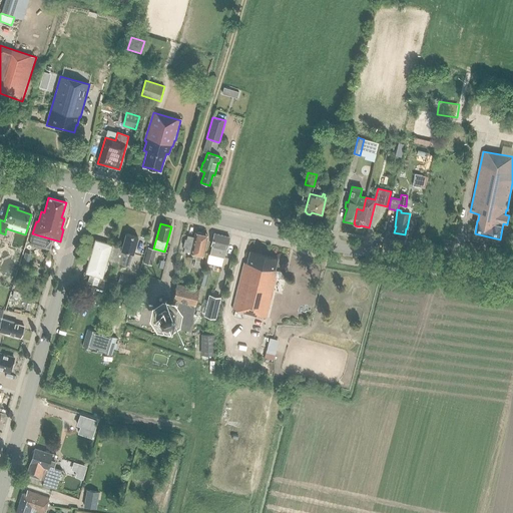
[(196,254),(195,261),(194,267),(205,269),(206,264),(201,262),(202,255),(203,255),(207,235),(195,232),(194,237),(187,235),(186,239),(185,239),(183,247),(185,247),(184,251),(196,254)]
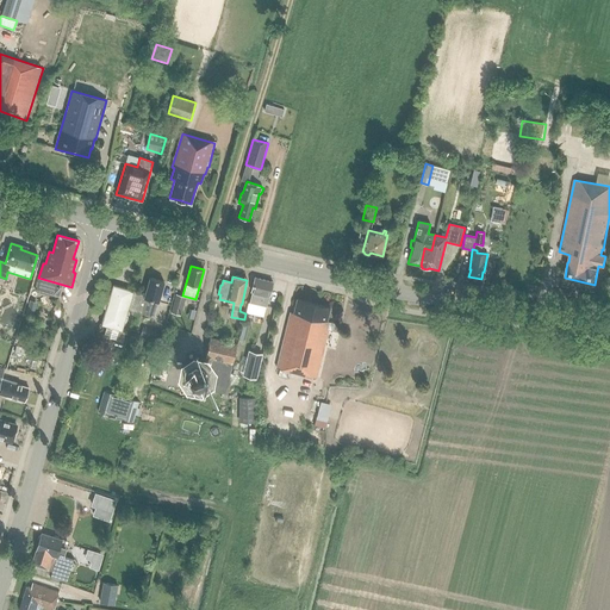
[(145,299),(142,313),(154,317),(157,302),(159,303),(163,282),(149,278),(145,294),(145,296),(144,299),(145,299)]
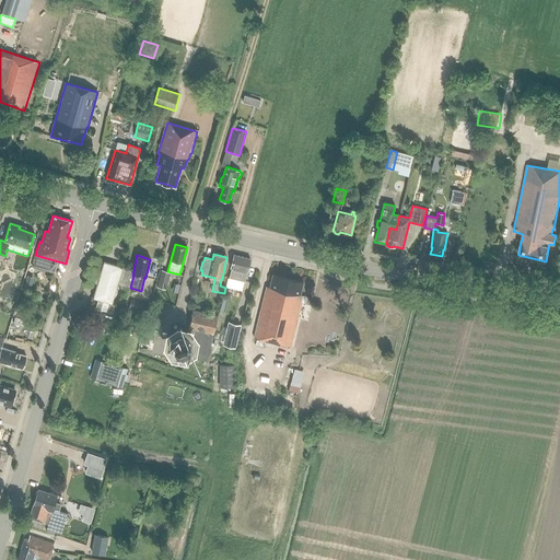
[(242,292),(244,282),(245,282),(251,259),(234,255),(231,268),(226,288),(242,292)]
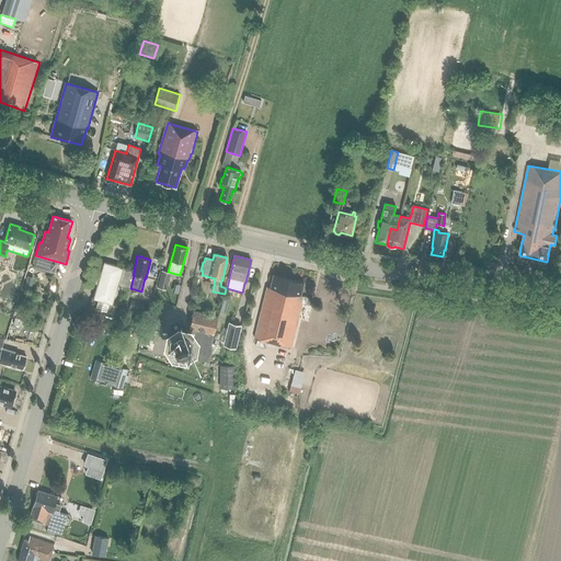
[(117,285),(130,288),(134,275),(133,275),(134,272),(134,271),(123,268),(123,267),(104,262),(99,277),(96,276),(94,284),(98,284),(93,299),(112,305),(117,285)]
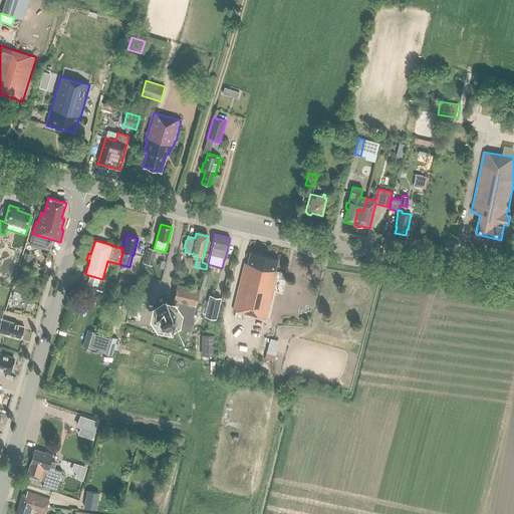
[(149,248),(145,264),(153,266),(158,250),(154,249),(149,248)]
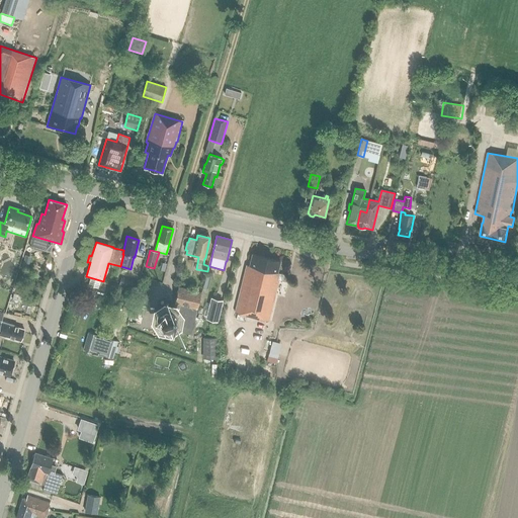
[(246,265),(235,313),(268,321),(275,291),(283,293),(285,286),(277,284),(278,279),(279,273),(277,273),(280,261),(252,254),(249,266),(246,265)]
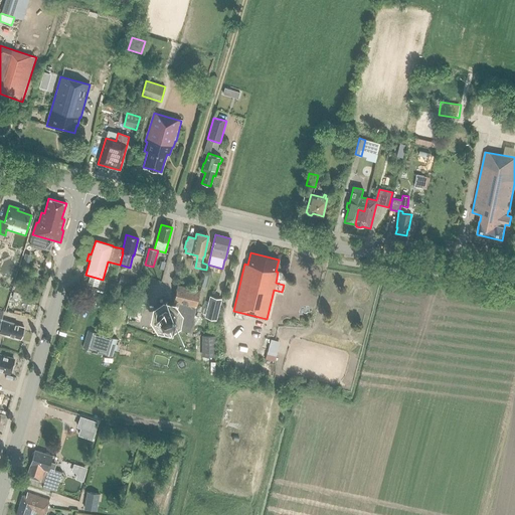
[(128,278),(121,276),(119,283),(126,285),(128,278)]
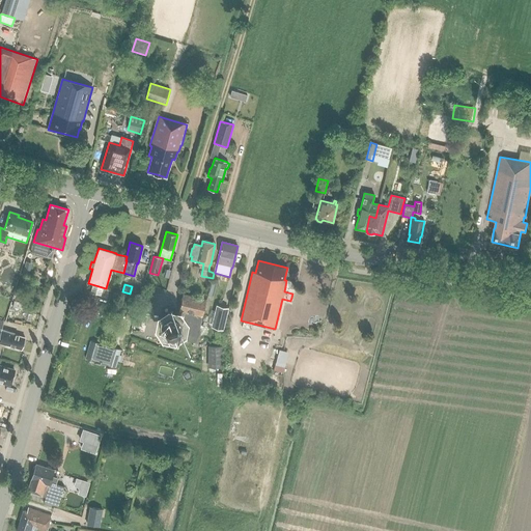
[(183,295),(177,315),(168,313),(162,318),(160,329),(164,334),(196,341),(205,300),(183,295)]
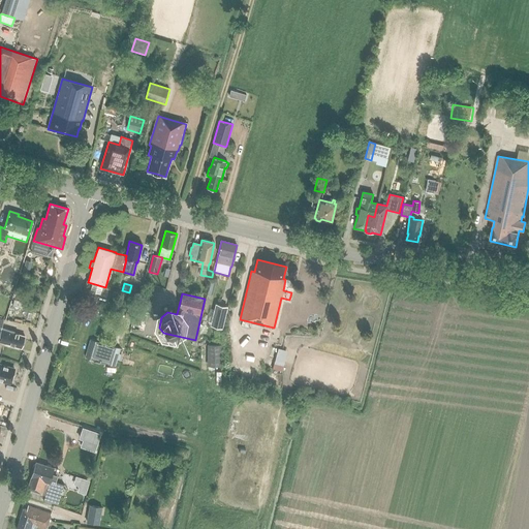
[(149,311),(151,306),(145,303),(143,309),(149,311)]
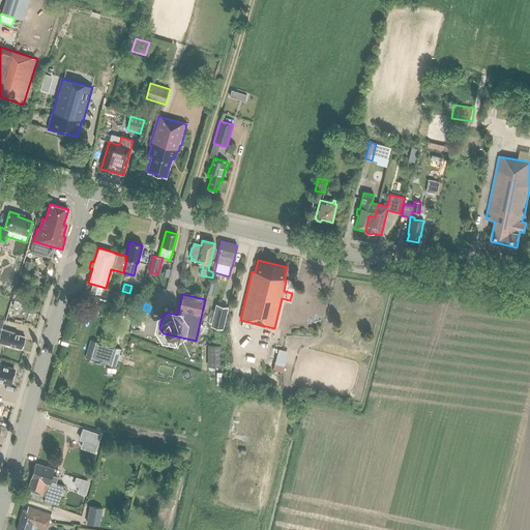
[(216,305),(211,326),(222,328),(227,308),(216,305)]
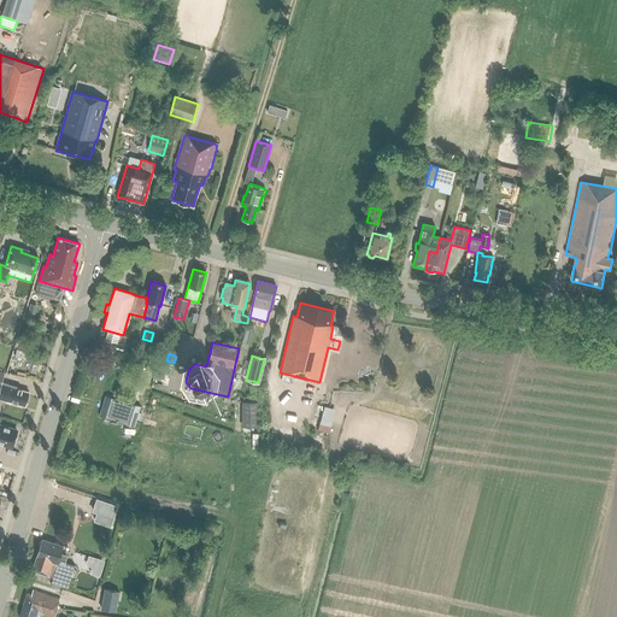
[(129,362),(144,366),(146,360),(131,357),(129,362)]
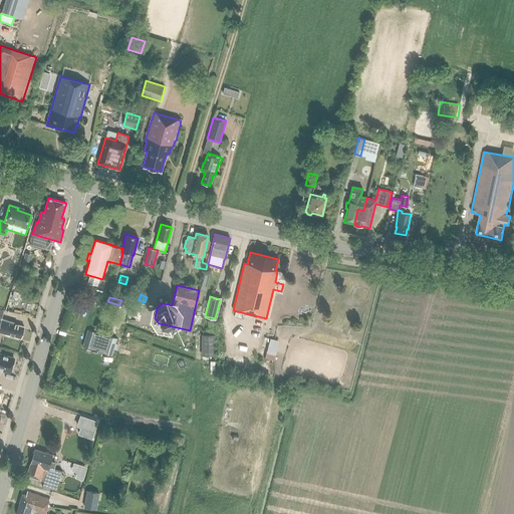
[(15,323),(4,319),(0,317),(2,312),(0,311),(0,321),(0,322),(0,332),(7,334),(7,335),(11,337),(12,336),(20,338),(24,327),(15,324),(15,323)]
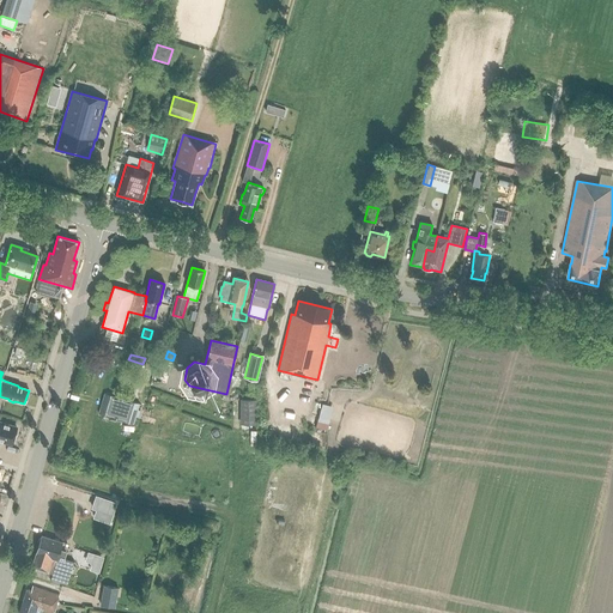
[(133,425),(140,404),(105,393),(98,414),(133,425)]
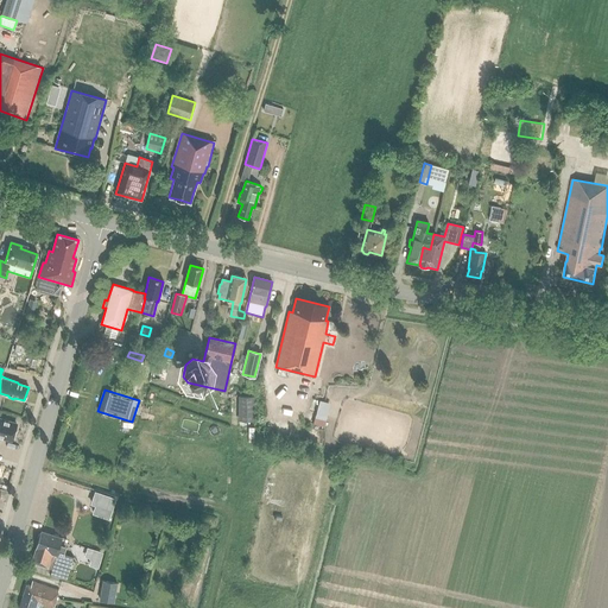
[(238,422),(254,422),(254,397),(238,397),(238,422)]
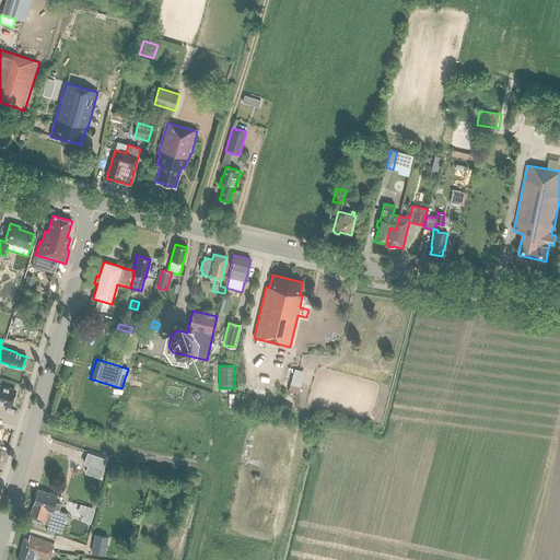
[(300,388),(290,385),(288,393),(298,396),(300,388)]
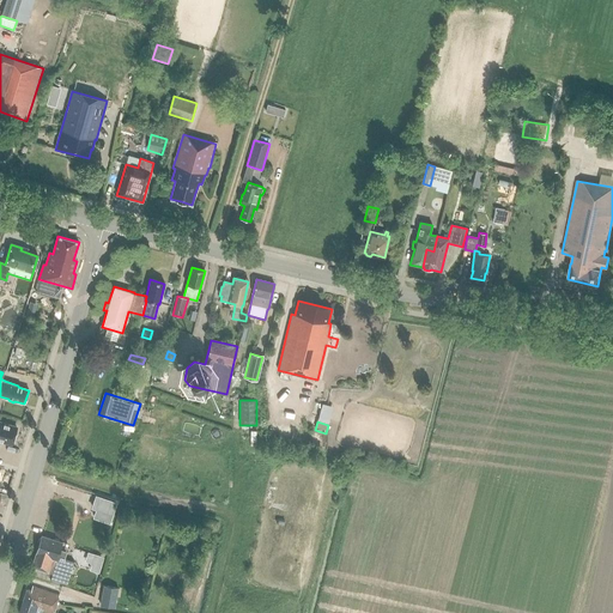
[(0,441),(12,444),(12,442),(14,441),(14,437),(14,436),(17,428),(0,423),(0,441)]
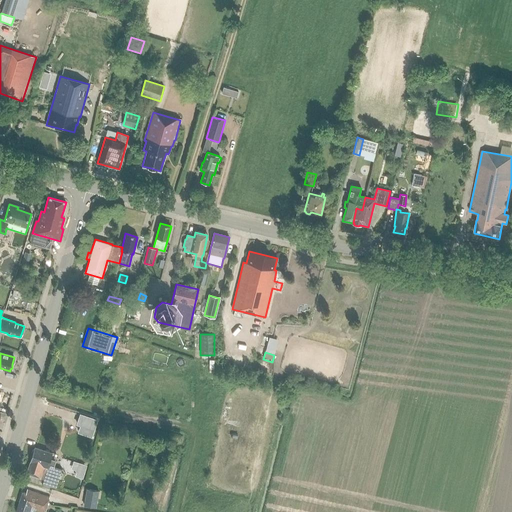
[(72,412),(59,418),(62,426),(76,420),(72,412)]
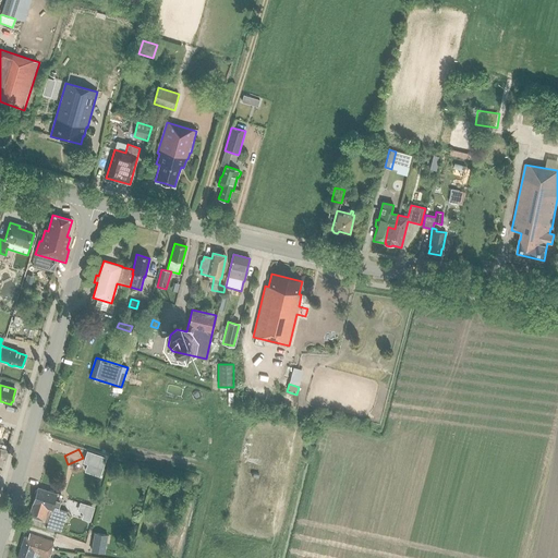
[(86,452),(83,463),(87,464),(85,472),(100,477),(107,458),(87,451),(86,452)]
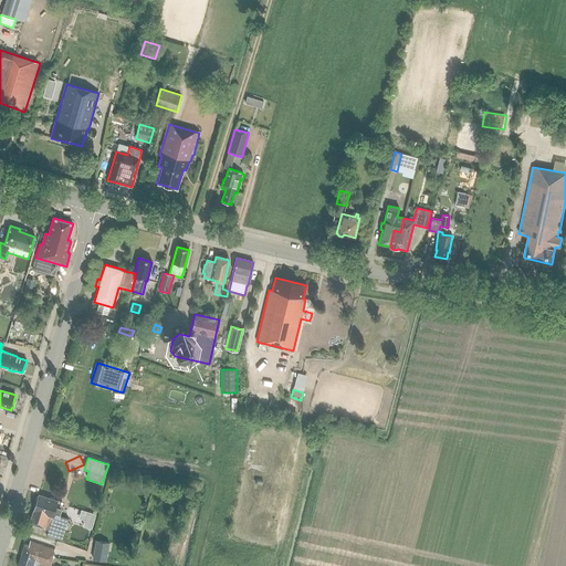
[(46,535),(61,540),(69,519),(53,514),(58,501),(39,495),(30,523),(49,530),(46,535)]
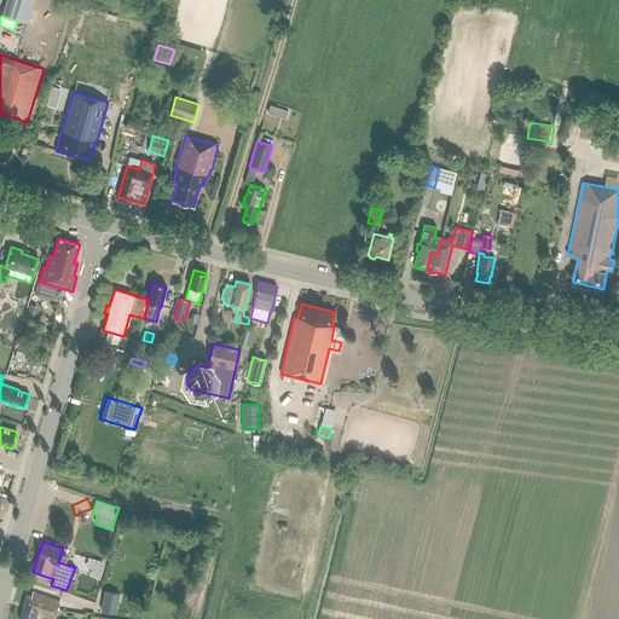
[(100,612),(116,614),(120,594),(104,591),(100,612)]
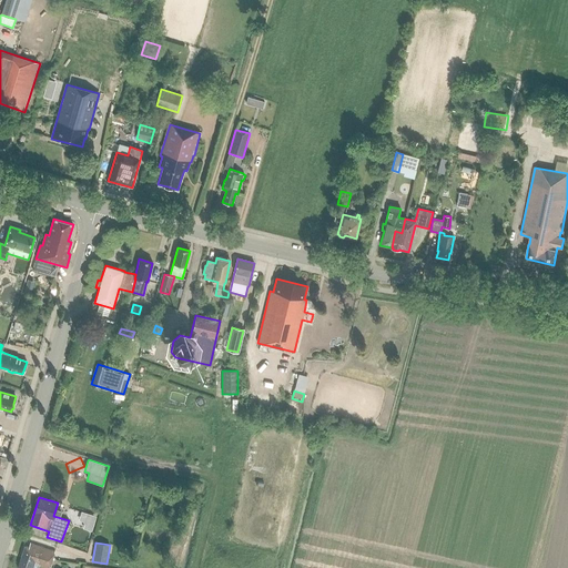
[(24,546),(21,556),(34,560),(36,557),(43,559),(43,557),(52,560),(54,551),(30,544),(29,548),(24,546)]
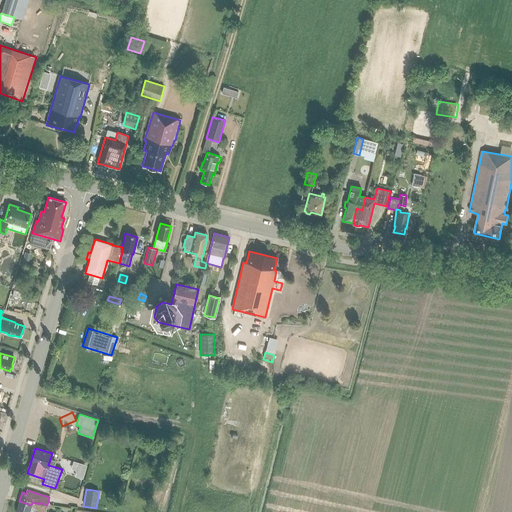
[(31,505),(19,501),(15,511),(34,511),(35,510),(40,511),(44,511),(47,505),(39,502),(39,504),(32,502),(31,505)]
